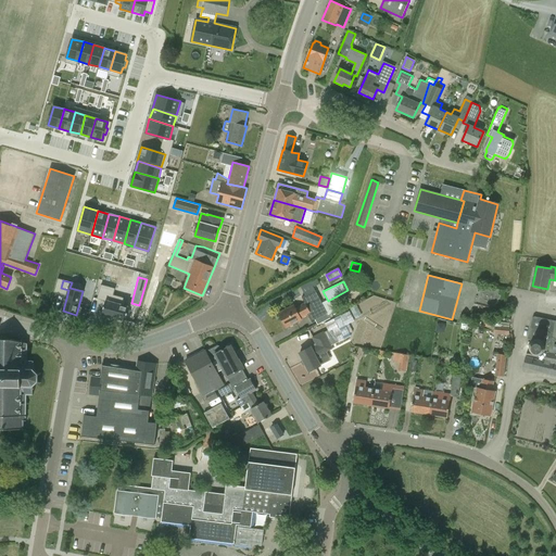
[(302,319),(301,318),(307,315),(312,321),(315,319),(317,325),(333,316),(331,313),(328,315),(315,290),(302,297),(304,302),(295,307),(294,305),(278,313),(286,327),(302,319)]
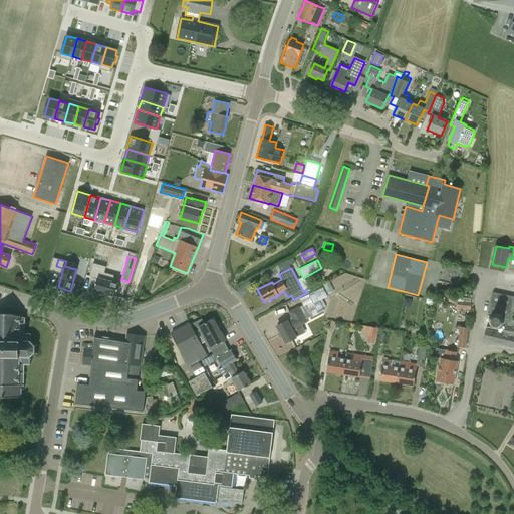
[(95,270),(93,277),(97,278),(94,290),(116,296),(119,284),(100,278),(102,272),(95,270)]
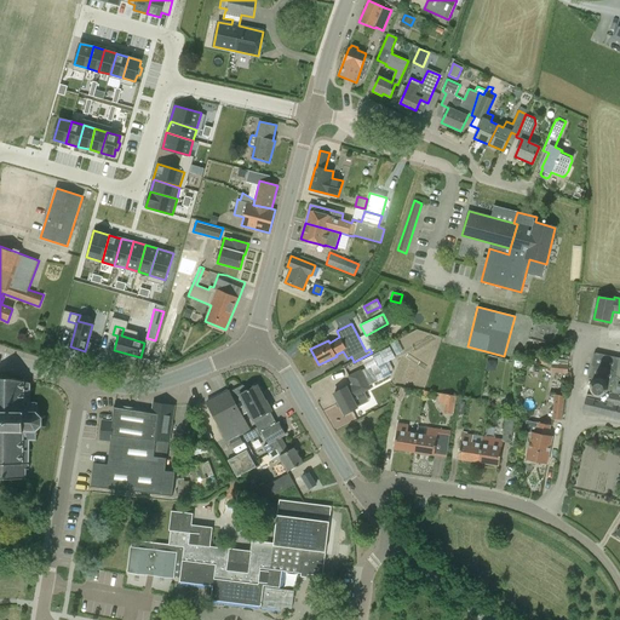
[(390,343),(396,355),(403,351),(397,339),(390,343)]
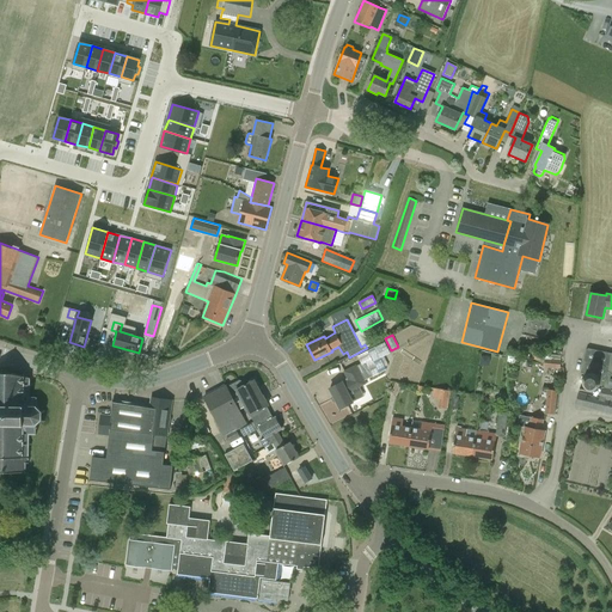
[(353,403),(353,402),(365,396),(360,387),(366,384),(365,380),(373,375),(386,369),(385,367),(389,365),(384,356),(390,353),(385,342),(357,355),(361,362),(356,365),(356,363),(343,371),(347,378),(342,380),(342,381),(330,389),(341,409),(353,403)]
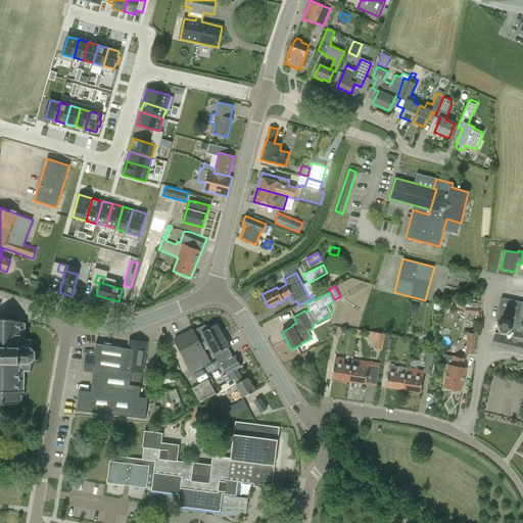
[(501,298),(496,319),(502,320),(500,322),(497,325),(500,332),(501,333),(501,334),(516,337),(517,332),(522,332),(522,301),(503,297),(501,298)]
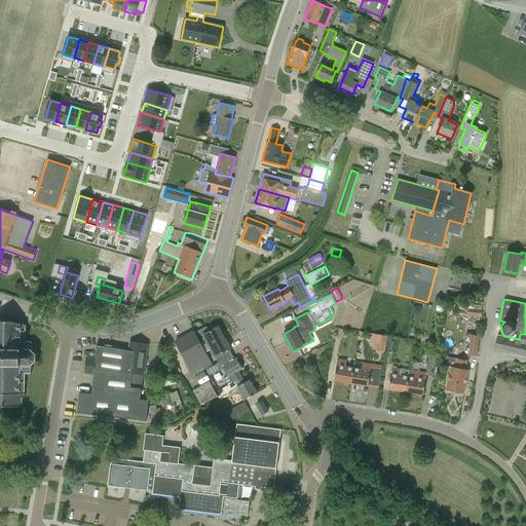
[(481,316),(482,305),(468,304),(467,315),(481,316)]
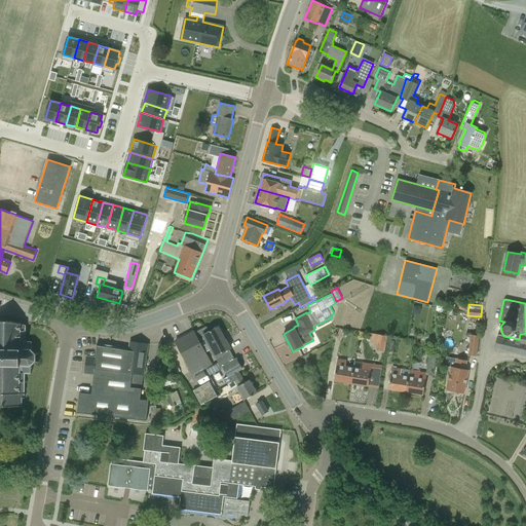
[(0,405),(22,406),(23,399),(25,399),(25,374),(31,374),(32,368),(33,368),(31,366),(36,362),(38,363),(39,362),(36,361),(36,354),(39,353),(38,352),(36,353),(32,349),(32,341),(26,341),(26,332),(28,332),(28,330),(26,330),(26,325),(10,321),(0,320),(0,405)]
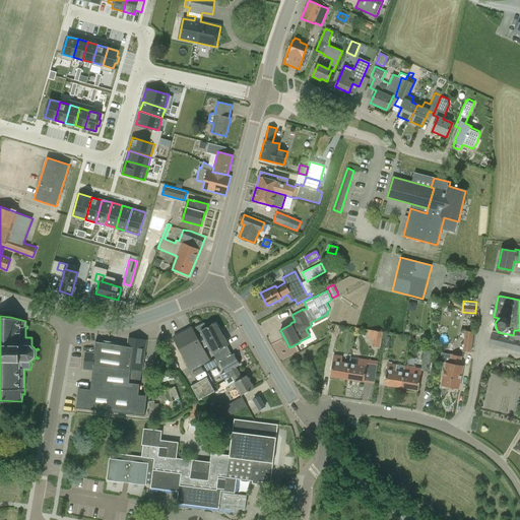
[(212,352),(228,344),(223,336),(216,323),(208,327),(206,324),(203,323),(198,326),(199,327),(194,330),(203,348),(208,345),(212,352)]
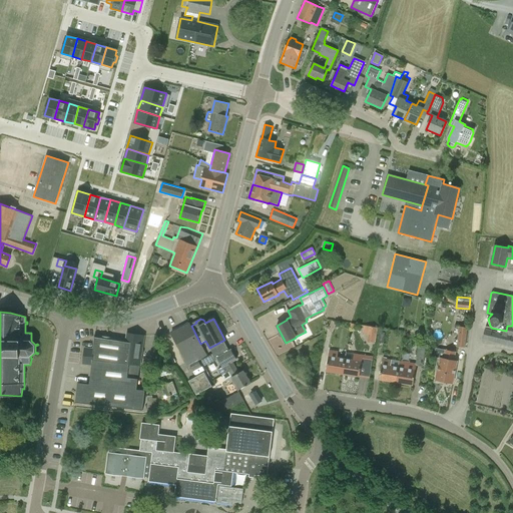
[(206,356),(200,344),(191,326),(189,323),(170,333),(188,366),(190,365),(193,371),(201,366),(198,361),(206,356)]
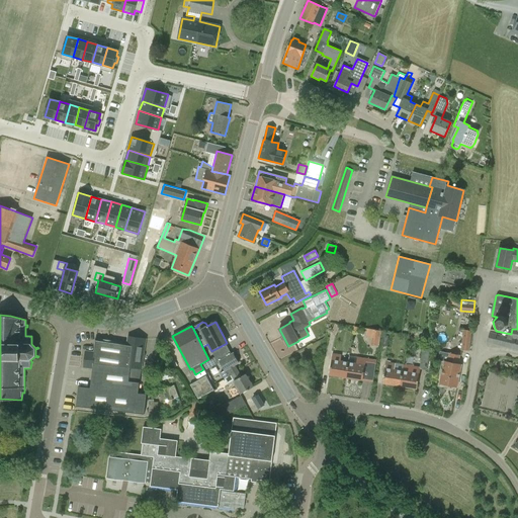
[(378,345),(380,331),(367,329),(366,336),(372,337),(371,344),(378,345)]
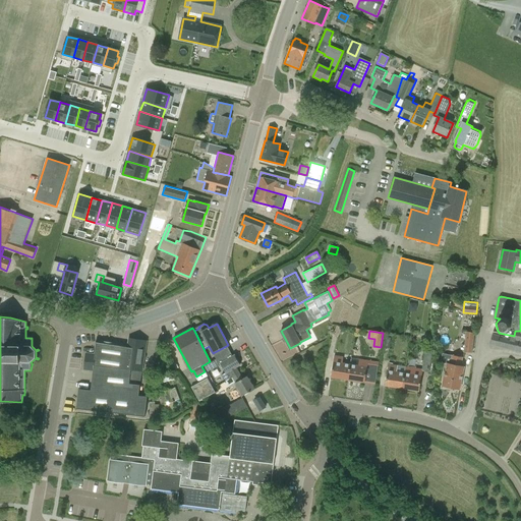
[(466,331),(463,352),(472,353),(474,332),(466,331)]
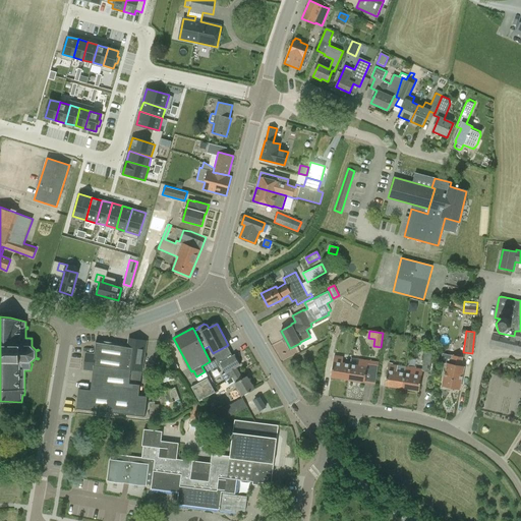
[(520,351),(520,331),(515,331),(514,336),(499,333),(493,331),(490,345),(520,351)]
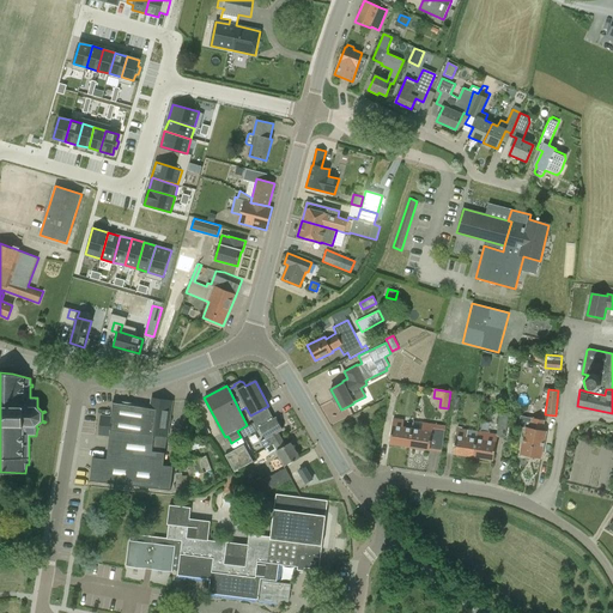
[(163,467),(173,401),(152,398),(150,407),(114,401),(111,413),(113,413),(107,455),(107,459),(92,457),(90,480),(170,492),(174,469),(163,467)]
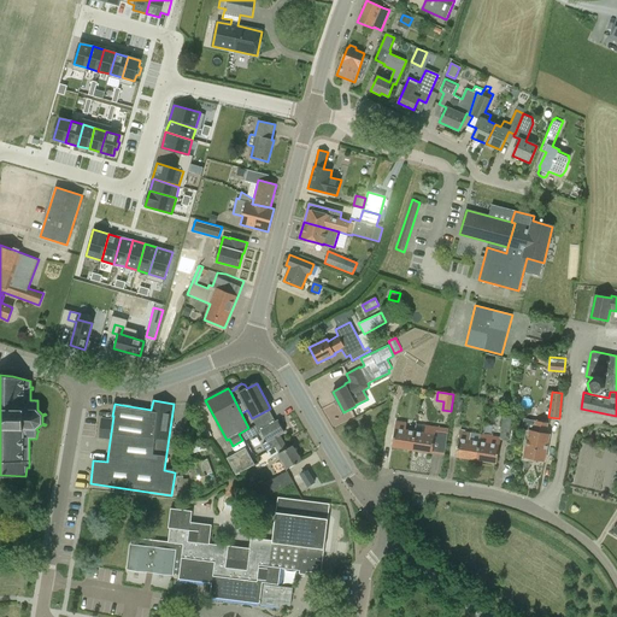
[(503,415),(500,438),(481,434),(476,460),(497,463),(500,440),(509,441),(512,416),(503,415)]
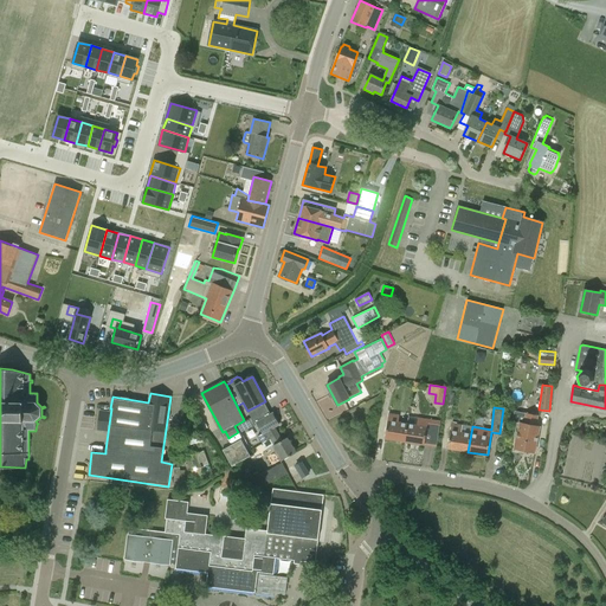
[(540,426),(536,426),(539,416),(514,411),(513,421),(520,423),(515,449),(535,453),(540,426)]
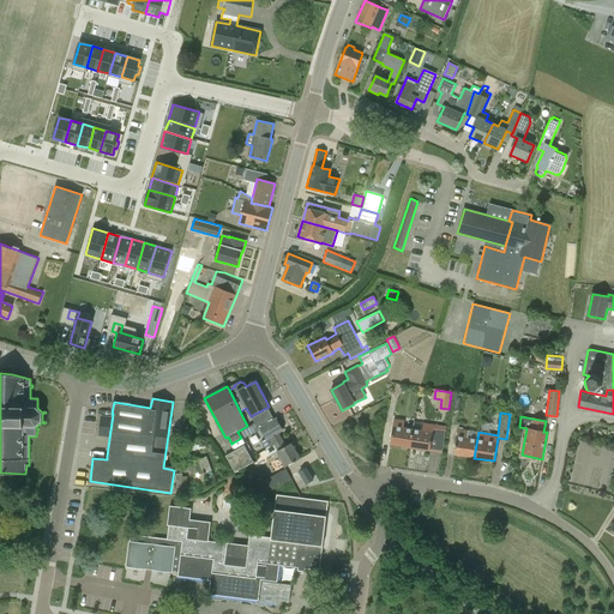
[(259,428),(265,439),(262,441),(266,450),(274,445),(283,439),(278,432),(283,429),(276,419),(259,428)]
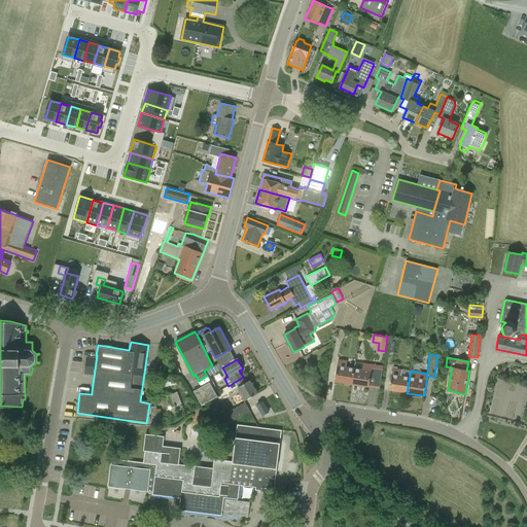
[(352,384),(355,369),(346,366),(347,361),(338,359),(335,382),(352,384)]
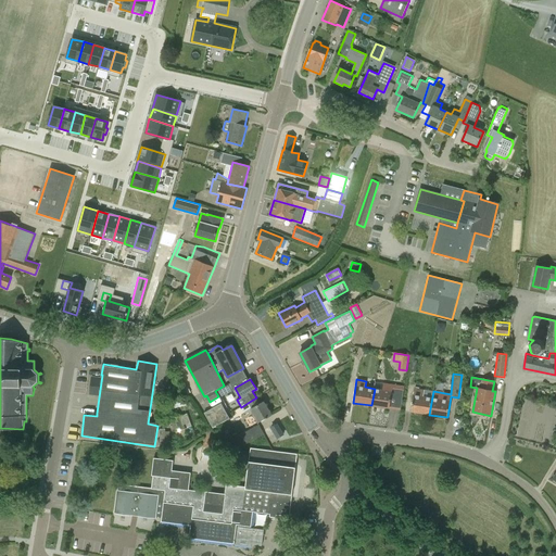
[(234,390),(230,383),(218,390),(222,396),(234,390)]
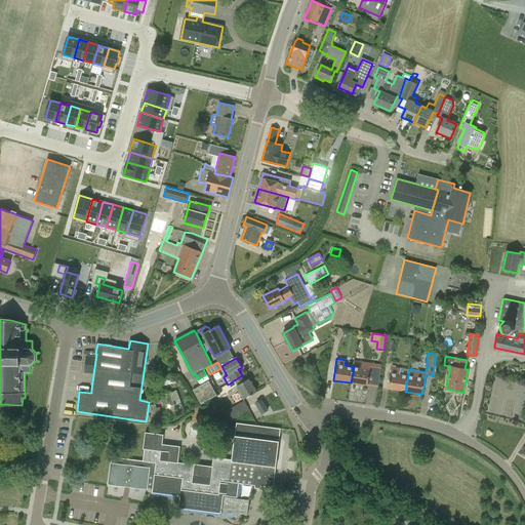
[(381,365),(371,363),(362,362),(361,368),(354,367),(351,382),(378,387),(381,365)]
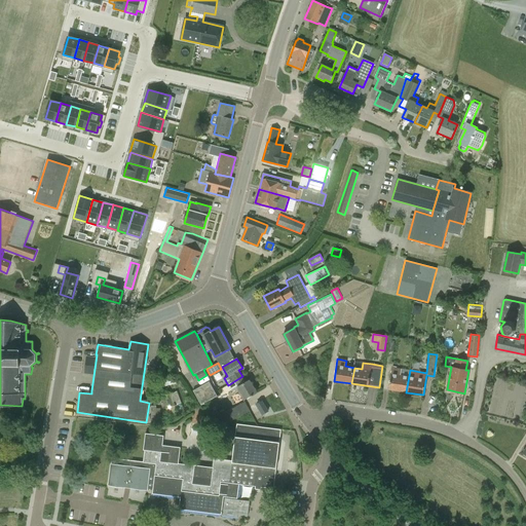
[(406,392),(410,370),(392,368),(388,389),(406,392)]
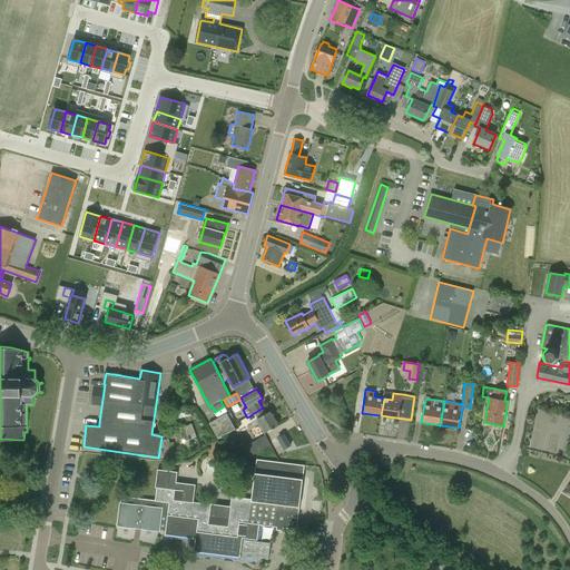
[(264,434),(265,433),(278,425),(271,411),(266,414),(263,408),(254,413),(247,418),(249,422),(257,418),(257,419),(259,423),(257,424),(264,434)]
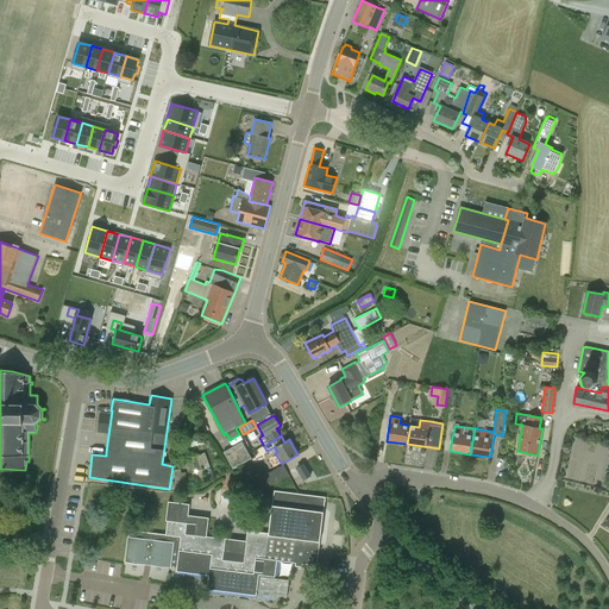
[(190,447),(205,444),(203,438),(189,440),(190,447)]
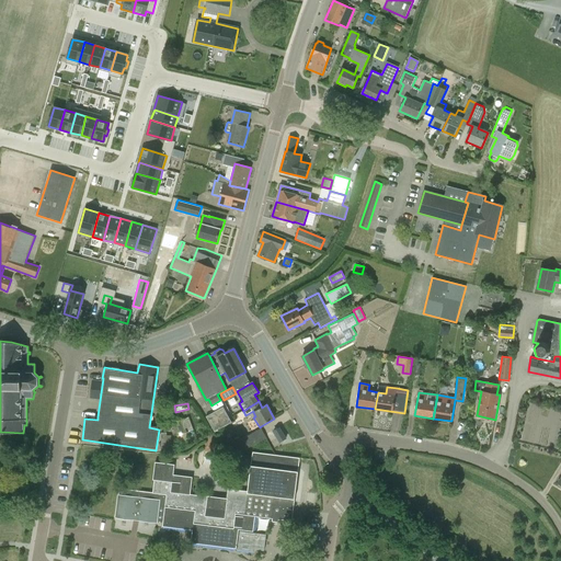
[(224,407),(206,416),(214,432),(231,422),(224,407)]
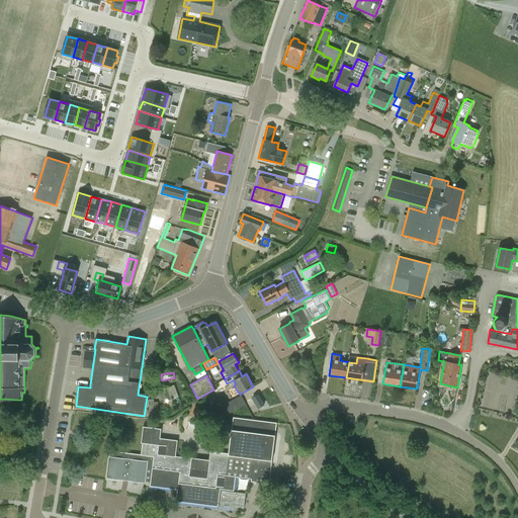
[(180,402),(174,384),(168,387),(167,385),(159,389),(165,408),(173,406),(173,404),(180,402)]
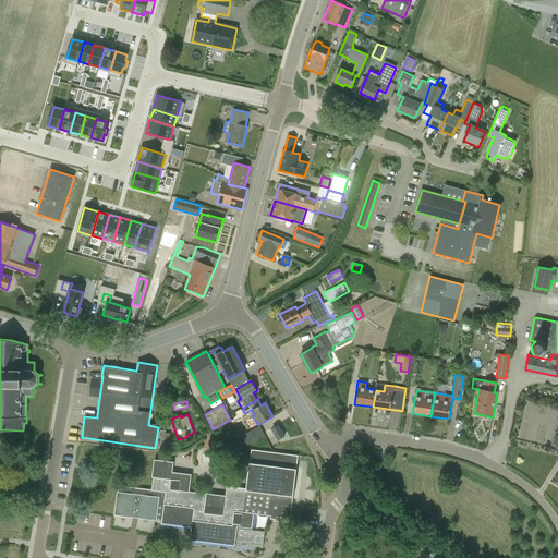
[(278,440),(286,436),(278,424),(271,429),(278,440)]
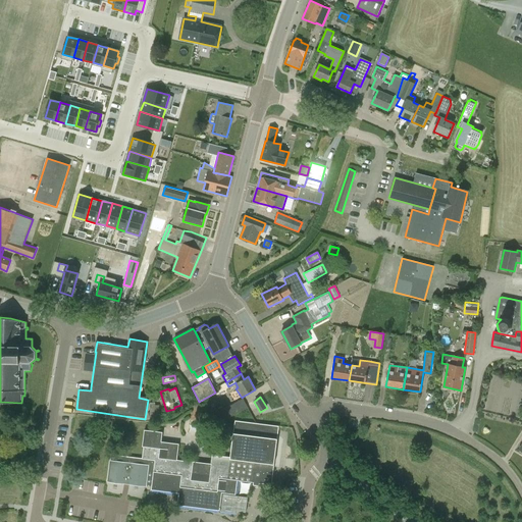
[(243,399),(217,412),(222,421),(248,407),(243,399)]
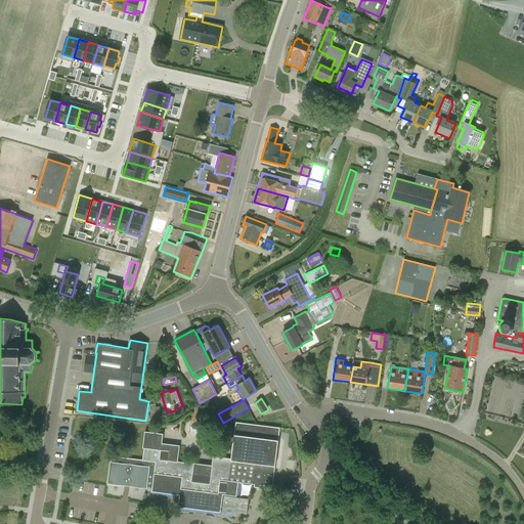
[(159,419),(160,404),(150,404),(150,419),(159,419)]
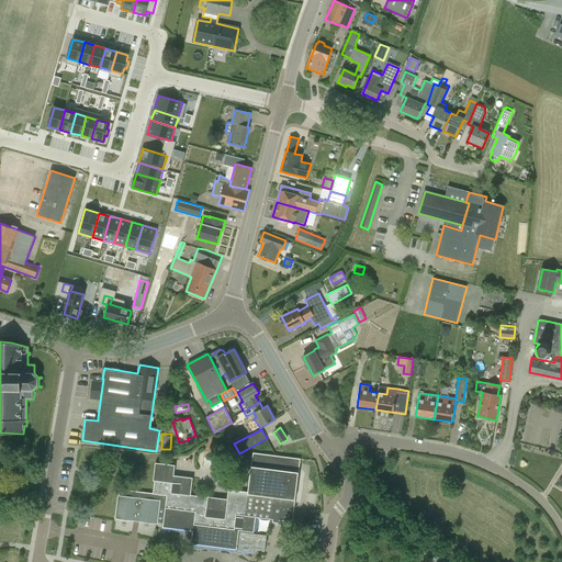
[(265,551),(267,538),(267,536),(250,534),(251,532),(254,532),(256,517),(292,523),(301,459),(253,452),(248,492),(228,490),(227,499),(209,497),(208,496),(208,497),(191,495),(193,478),(173,475),(175,465),(155,463),(153,481),(155,481),(153,493),(147,493),(147,497),(155,498),(154,502),(159,502),(156,524),(158,524),(158,523),(164,524),(163,527),(192,531),(191,543),(237,550),(237,549),(238,549),(238,551),(254,553),(255,550),(265,551)]
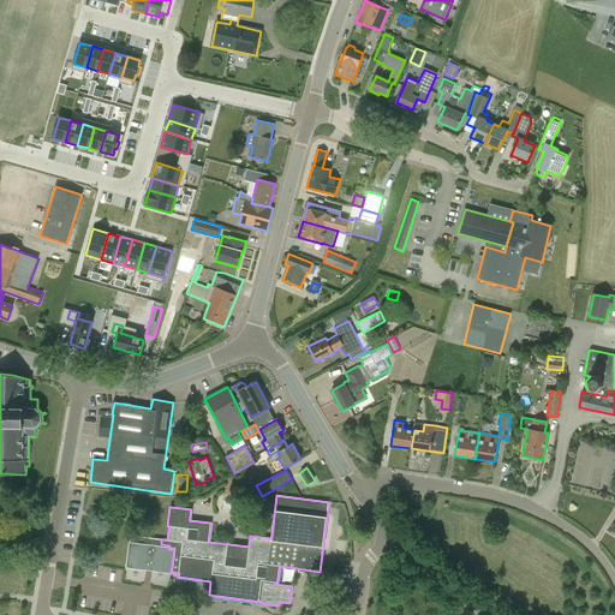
[(161,544),(161,539),(130,536),(126,568),(171,573),(174,549),(168,549),(169,545),(161,544)]
